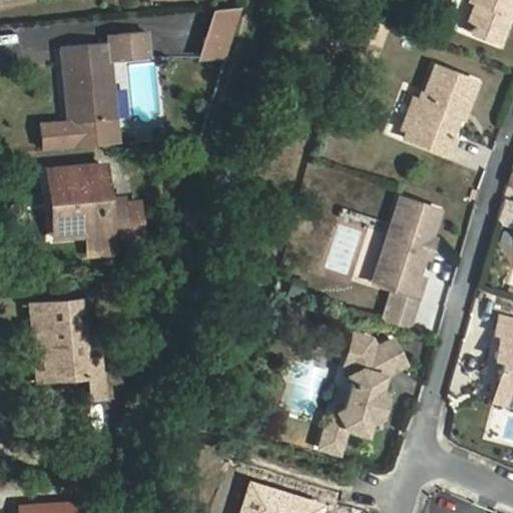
[(512,0),(468,0),(467,4),(472,6),(464,26),(469,37),(497,47),(512,2),(512,0)]
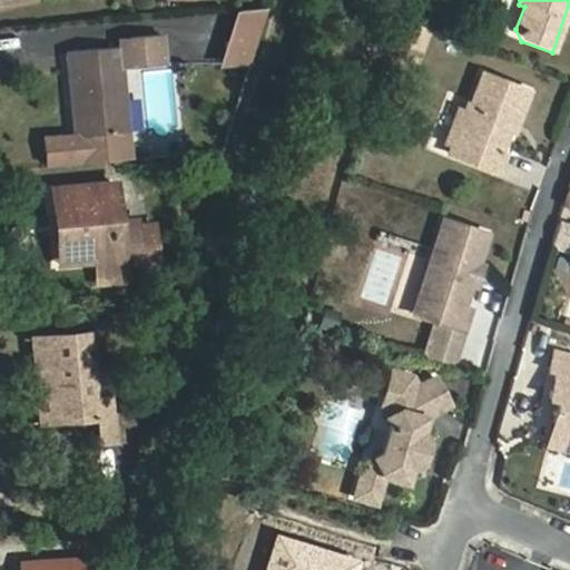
[(236,16),(219,66),(251,66),(267,12),(236,16)]
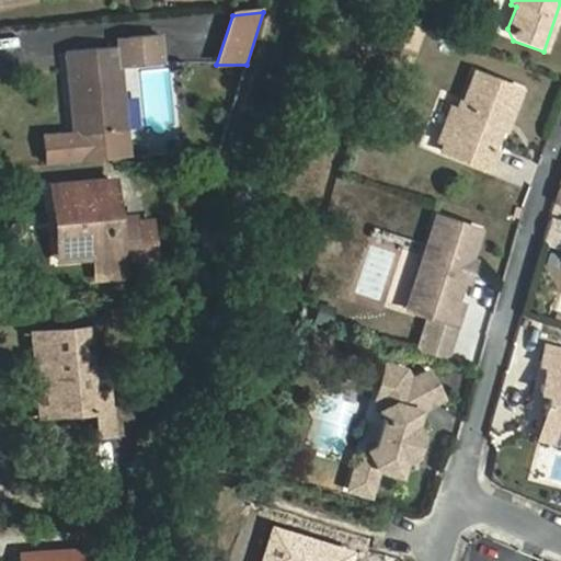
[(164,34),(175,35),(172,55),(214,61),(220,22),(168,13),(164,34)]
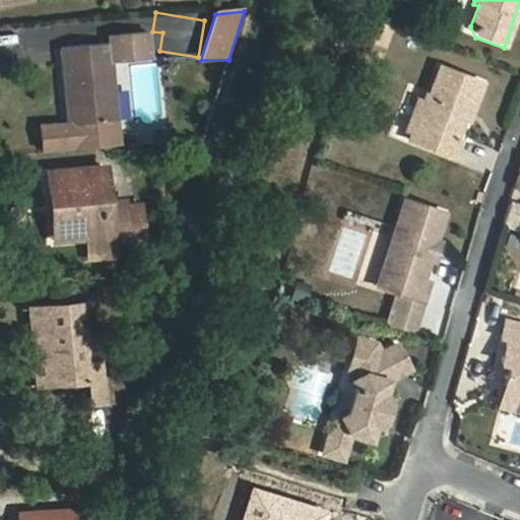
[(152,59),(149,30),(118,35),(109,41),(62,47),(65,90),(77,90),(79,117),(72,118),(61,130),(50,120),(34,122),(38,154),(120,146),(111,63),(152,59)]
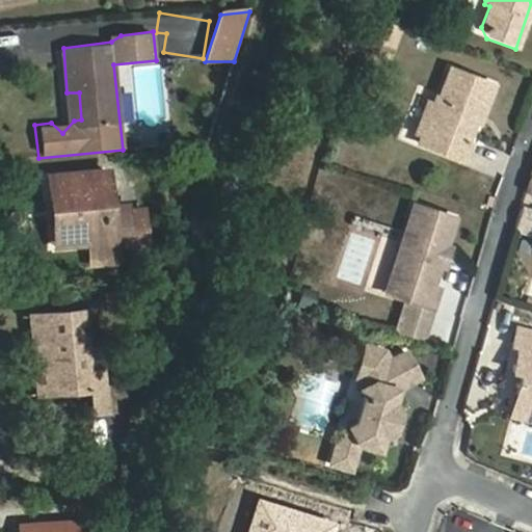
[(481,113),(491,86),(448,71),(437,101),(434,100),(418,145),(464,162),(470,145),(466,143),(476,112),(481,113)]
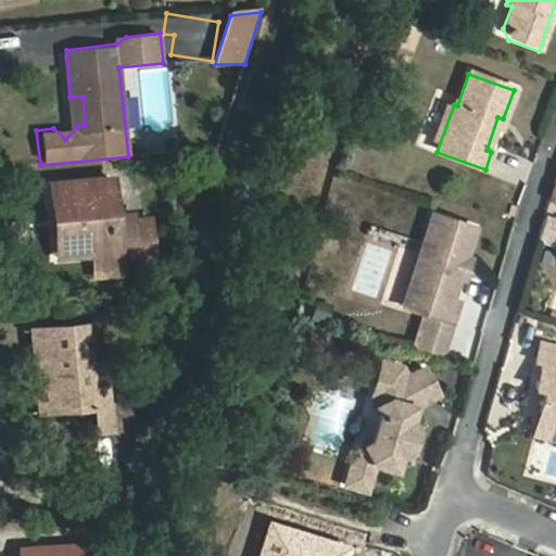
[(72,127),(77,126),(85,125),(83,97),(70,97),(72,127)]
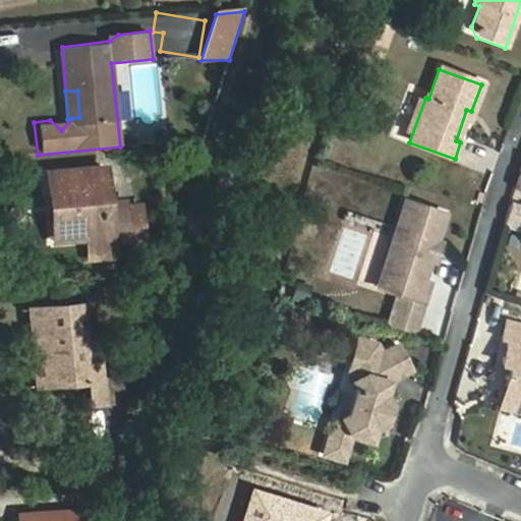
[(61,130),(72,118),(67,119),(50,120),(61,130)]
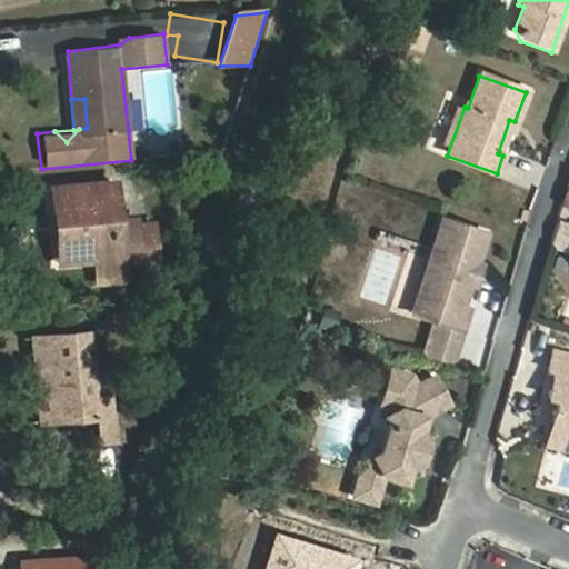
[(568,196),(568,179),(563,178),(558,192),(568,196)]
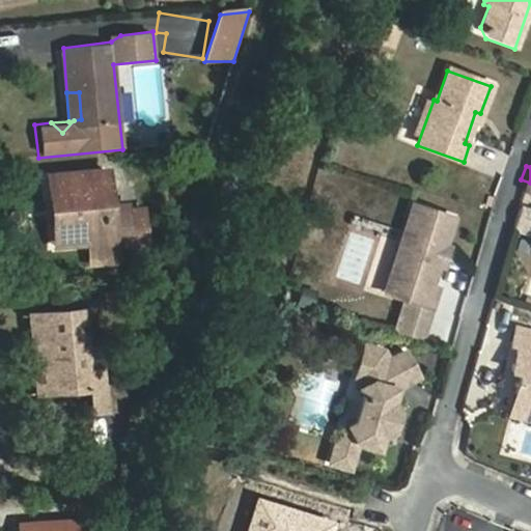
[(50,175),(53,203),(65,204),(67,245),(90,244),(115,242),(116,248),(131,247),(129,217),(127,208),(110,210),(107,171),(50,175)]
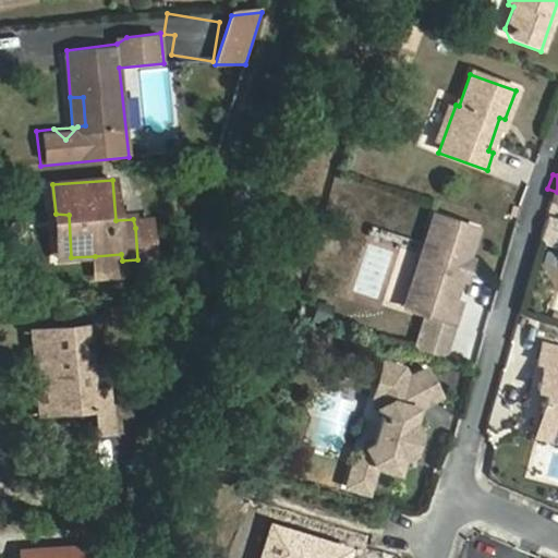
[(69,215),(56,214),(59,258),(71,257),(69,215)]
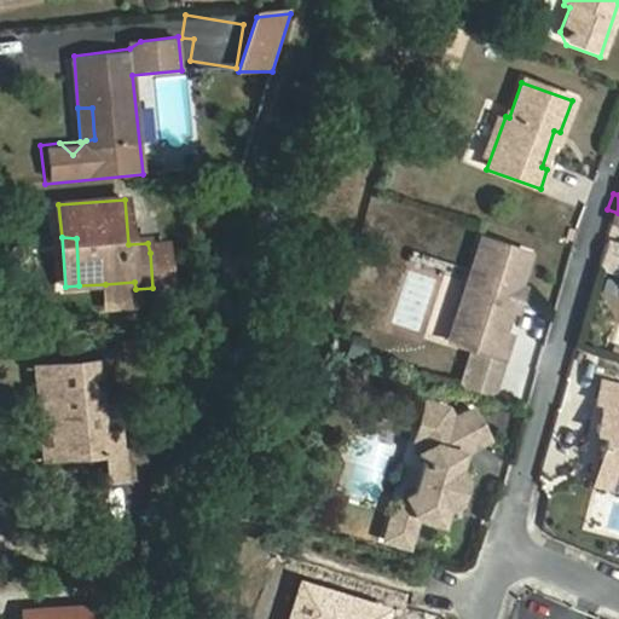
[(522,259),(475,243),(449,325),(466,330),(460,351),(496,363),(503,343),(496,341),(504,314),(501,308),(504,295),(510,293),(522,259)]
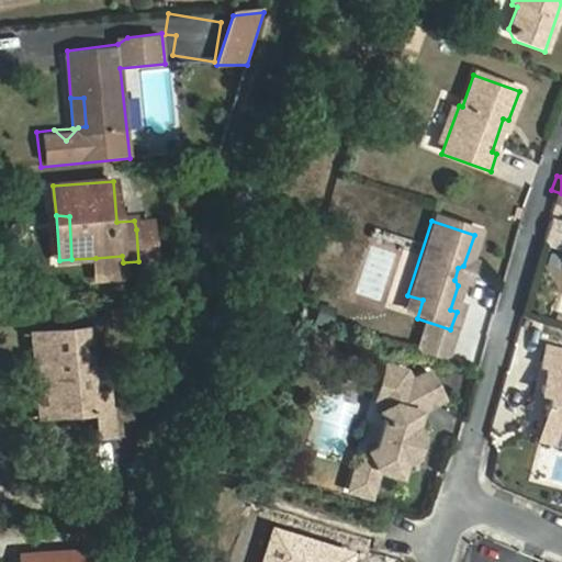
[(561,249),(561,224),(553,222),(546,245),(561,249)]
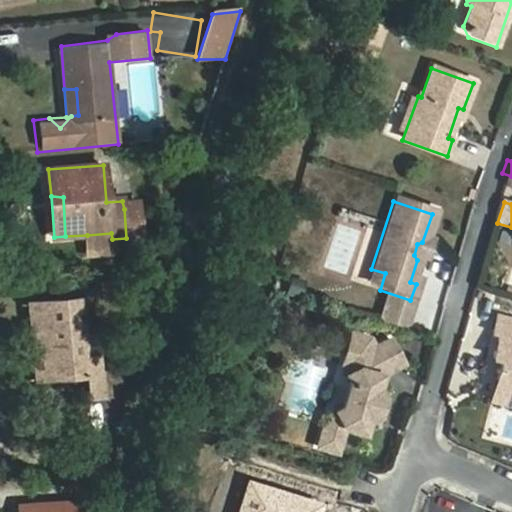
[(124,209),(126,238),(144,237),(143,208),(124,209)]
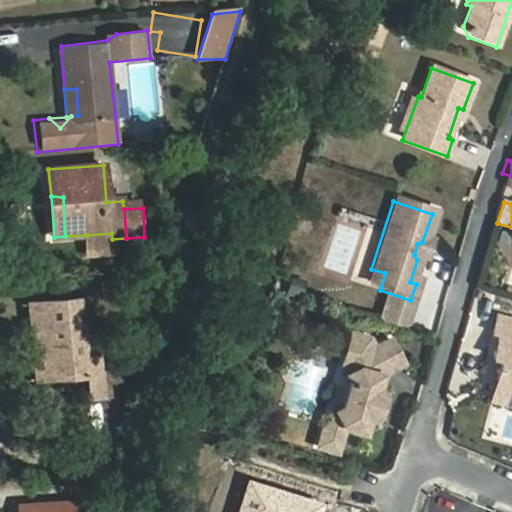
[(352,277),(364,214),(336,208),(324,272),(352,277)]
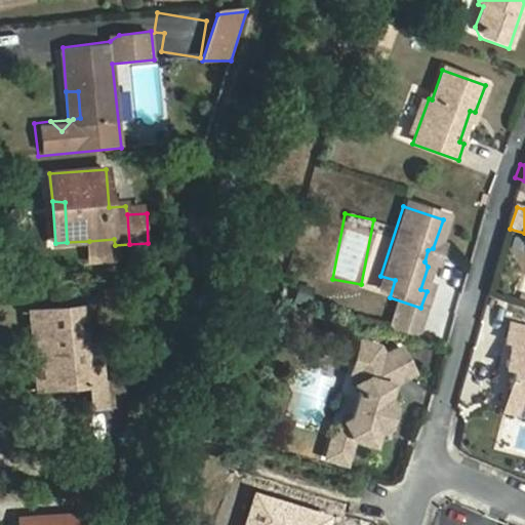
[(114,239),(89,241),(89,263),(116,260),(115,245),(114,239)]
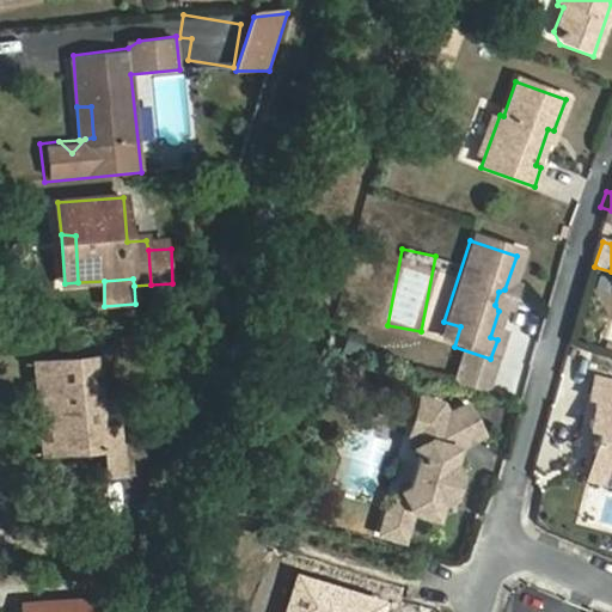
[(436,342),(454,347),(460,326),(444,322),(436,342)]
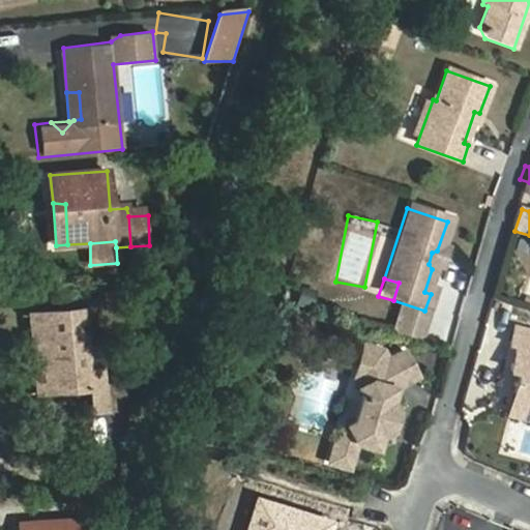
[(86,308),(28,313),(34,395),(89,392),(91,414),(108,412),(105,369),(91,370),(86,308)]
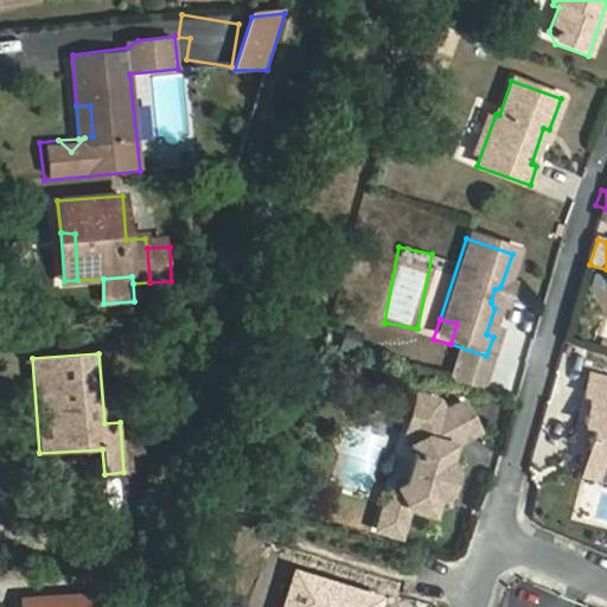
[(606,370),(583,363),(577,382),(586,384),(576,413),(587,416),(580,438),(606,446),(606,459),(604,472),(606,472),(606,370)]
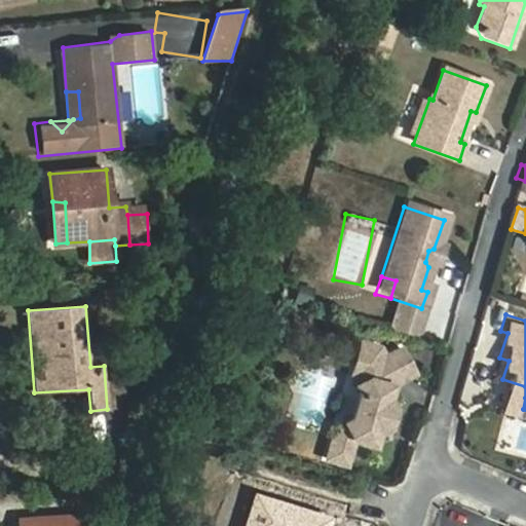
[(374,343),(352,337),(343,371),(352,387),(344,414),(328,423),(320,454),(339,459),(346,435),(366,440),(370,426),(380,419),(385,402),(379,395),(383,381),(409,375),(403,347),(376,354),(374,343)]
